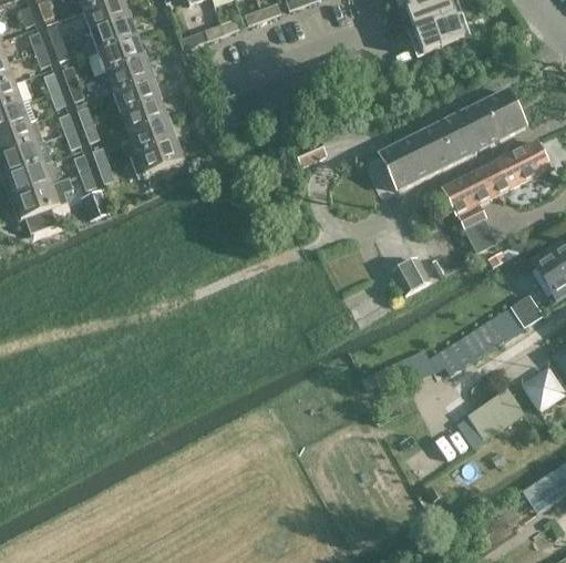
[(45,0),(38,2),(43,18),(54,14),(49,0),(45,0)]
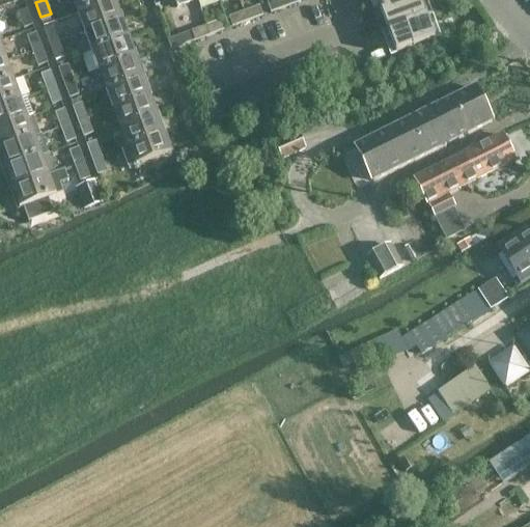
[(75,0),(78,9),(104,0),(75,0)]
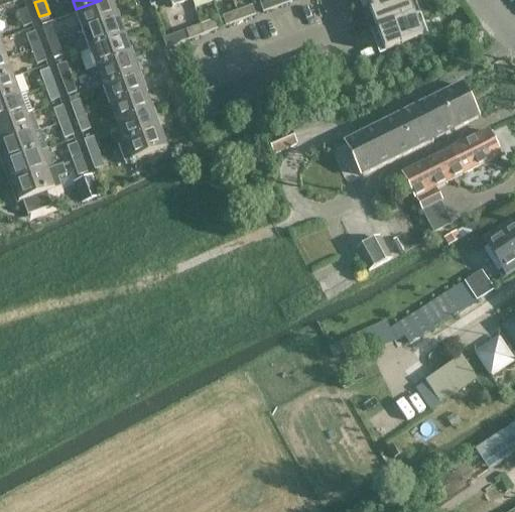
[(116,8),(113,0),(101,0),(76,9),(83,27),(118,14),(120,13),(118,7),(116,8)]
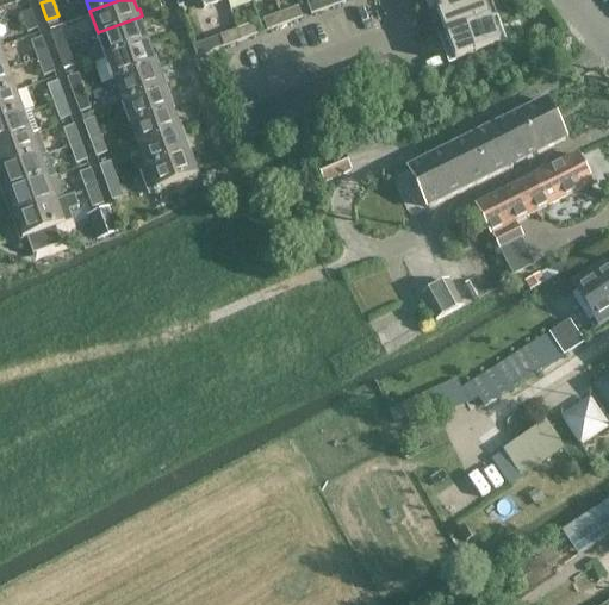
[(312,11),(330,5),(328,0),(309,0),(312,11)]
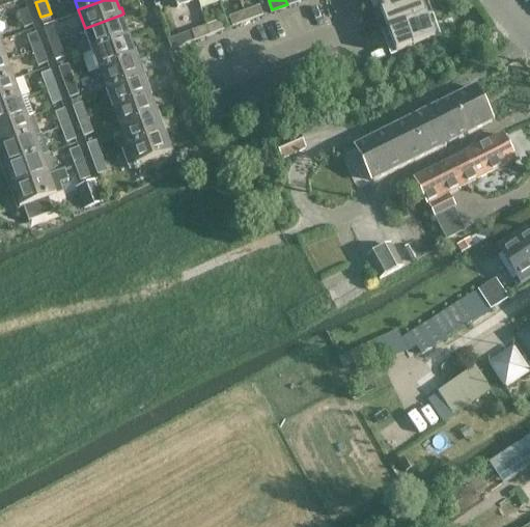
[(393,0),(380,5),(388,27),(426,12),(422,0),(393,0)]
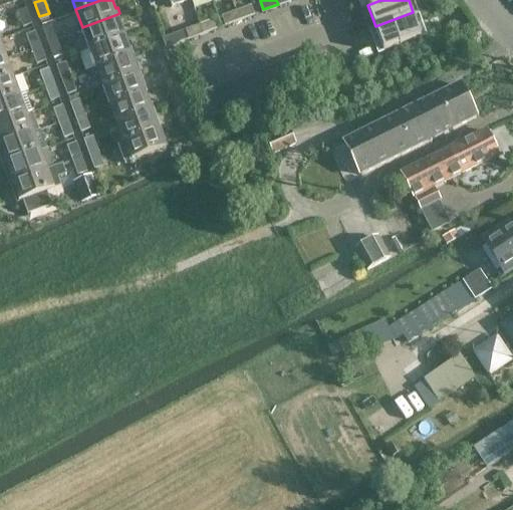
[(252,3),(237,8),(241,17),(255,12),(252,3)]
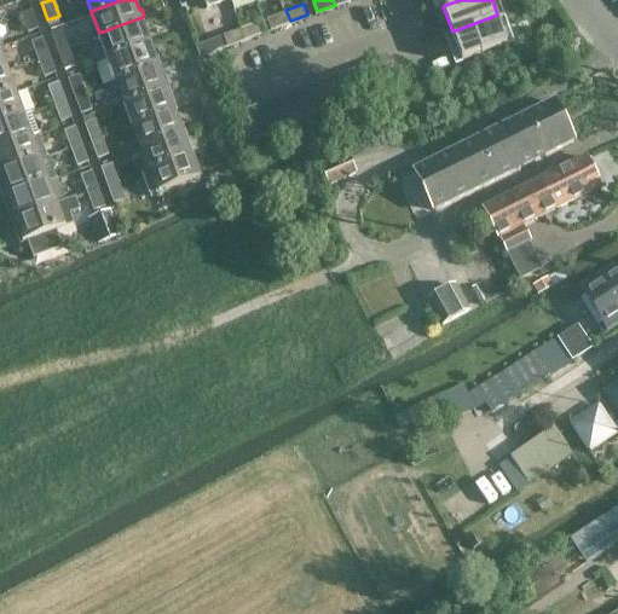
[(39,24),(33,6),(22,11),(28,28),(39,24)]
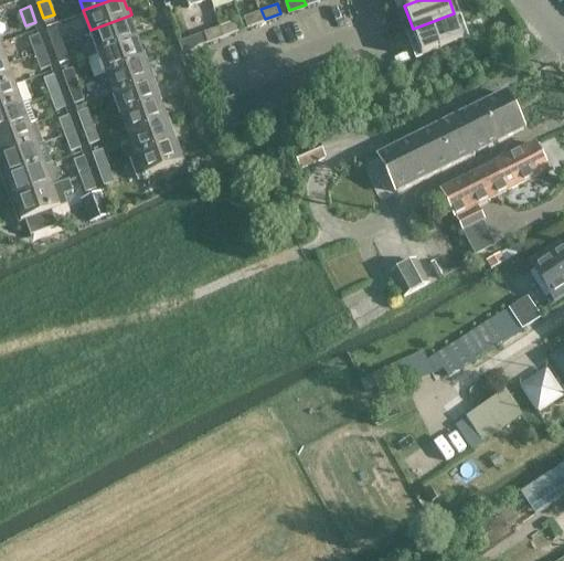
[(245,14),(248,25),(265,19),(261,9),(245,14)]
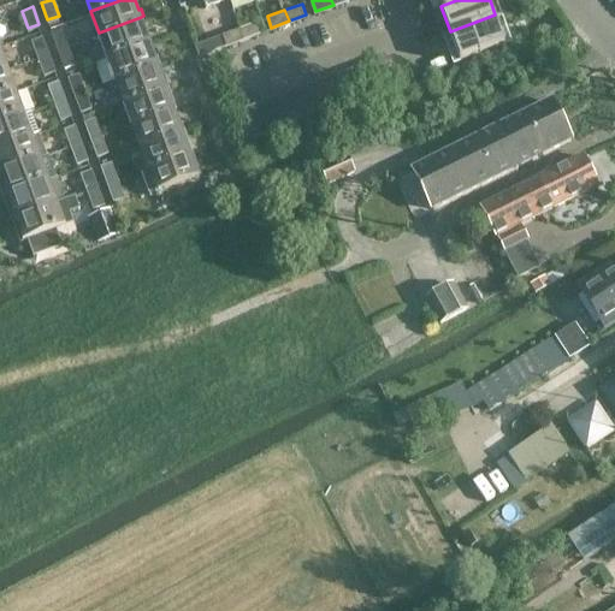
[(495,15),(450,31),(461,58),(504,41),(495,15)]
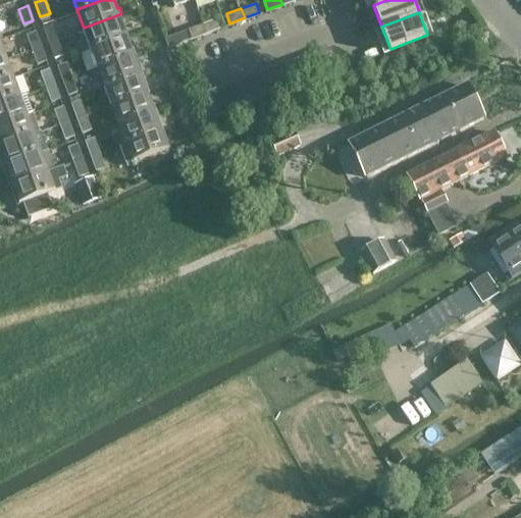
[(84,28),(91,47),(126,34),(126,33),(128,33),(126,27),(124,27),(119,14),(84,28)]
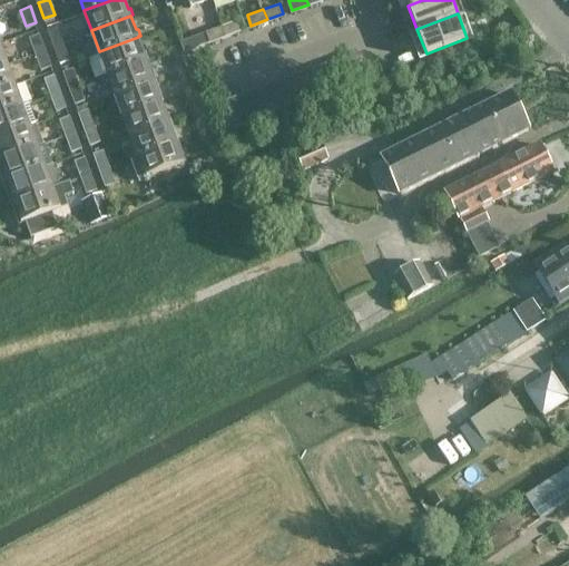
[(238,18),(223,25),(226,35),(242,28),(238,18)]
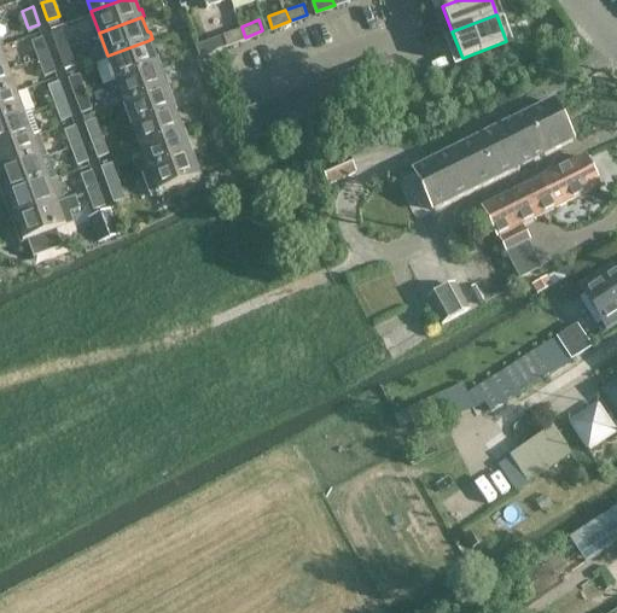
[(51,30),(58,48),(70,45),(63,27),(51,30)]
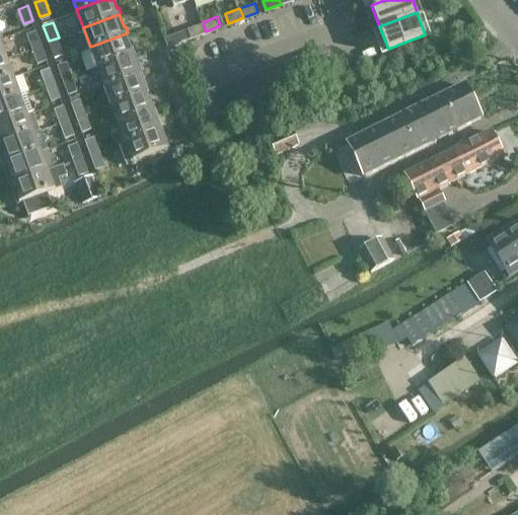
[(191,37),(206,31),(203,22),(188,27),(191,37)]
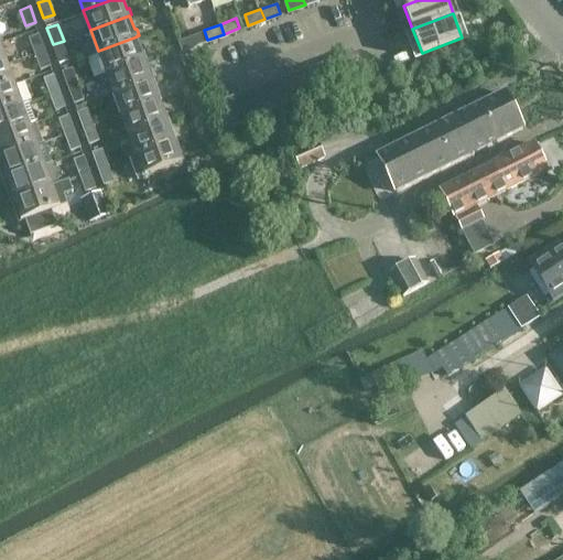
[(29,34),(34,51),(45,47),(39,31),(29,34)]
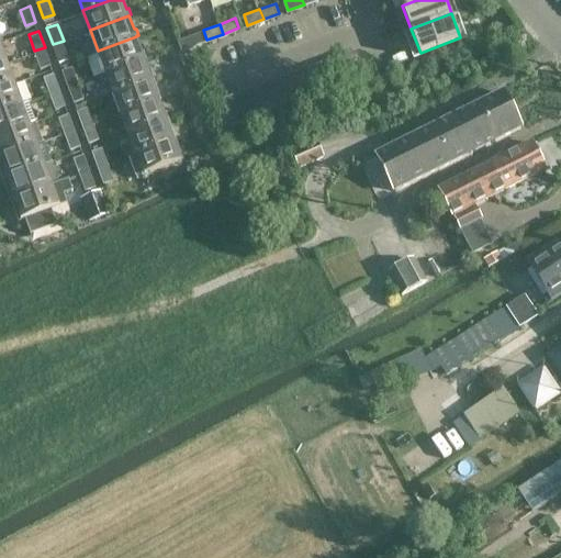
[(143,54),(136,36),(98,51),(105,70),(146,55),(145,53),(143,54)]
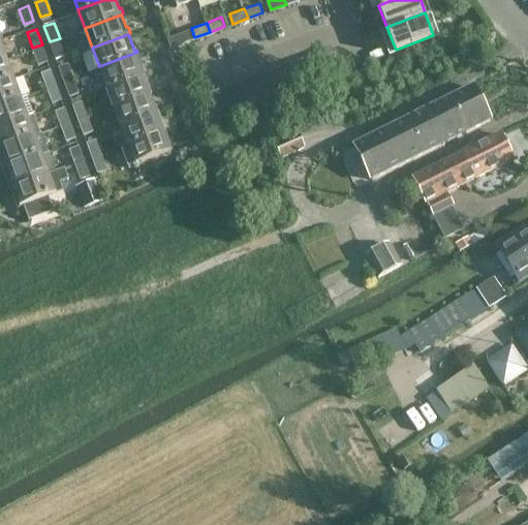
[(65,53),(60,38),(50,41),(55,57),(65,53)]
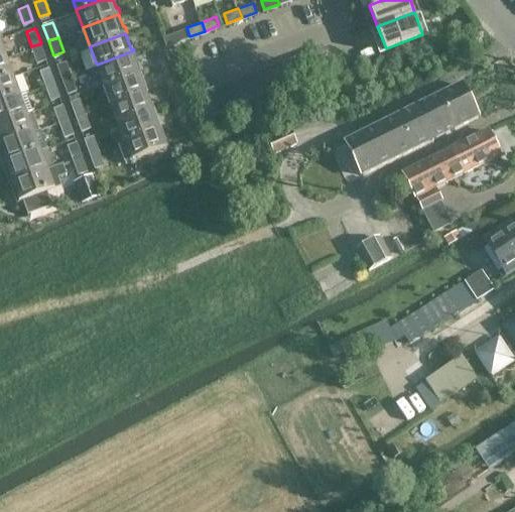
[(37,61),(46,57),(41,43),(31,46),(37,61)]
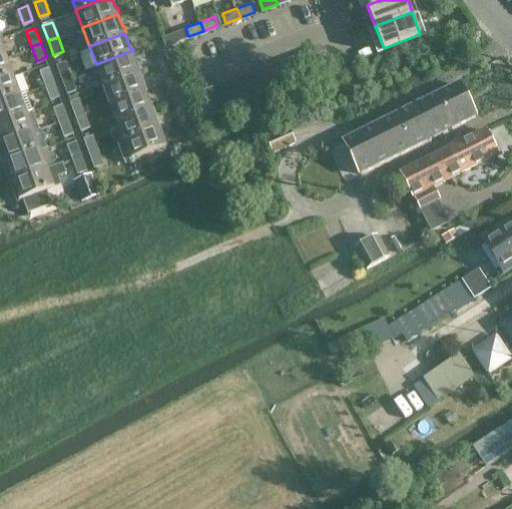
[(99,73),(102,82),(140,68),(133,50),(96,64),(90,66),(93,75),(99,73)]
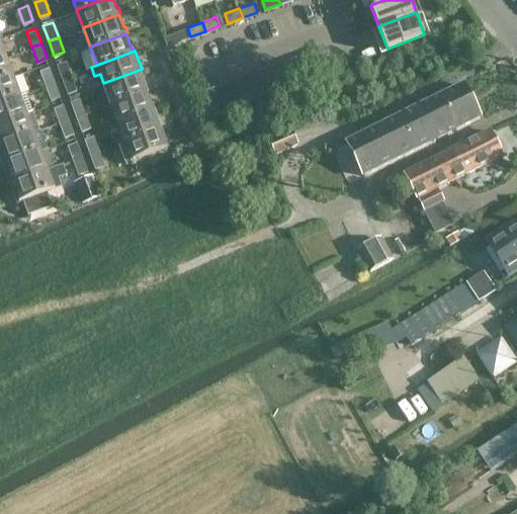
[(315,77),(306,52),(294,56),(304,81),(315,77)]
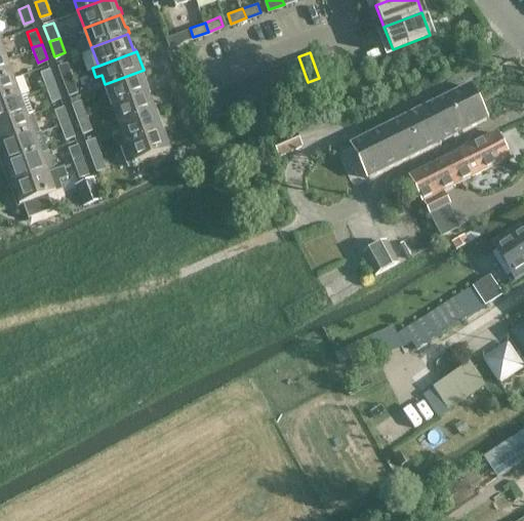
[(6,56),(0,58),(0,80),(13,76),(6,56)]
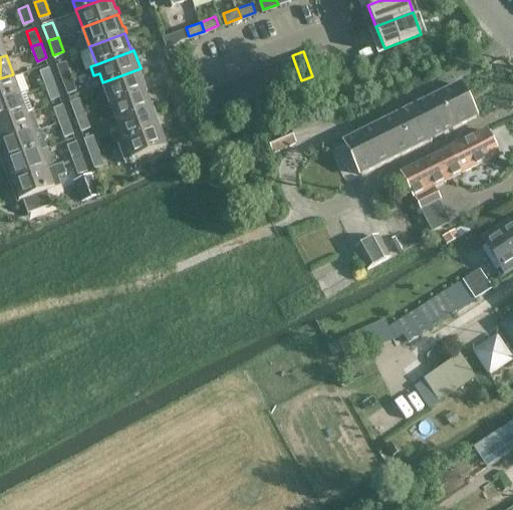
[(56,62),(61,77),(71,74),(66,59),(56,62)]
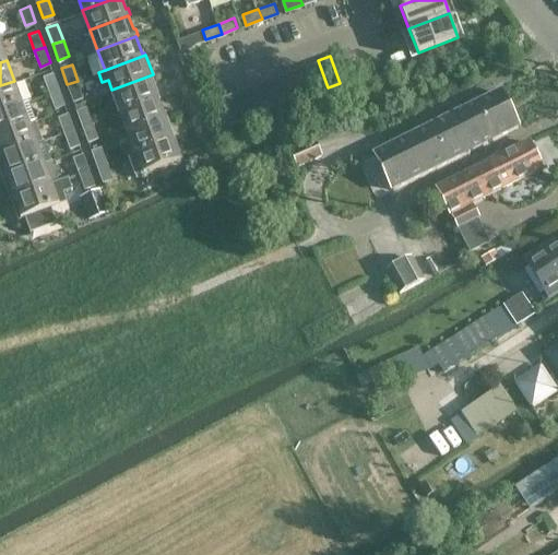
[(44,74),(49,91),(59,87),(54,71),(44,74)]
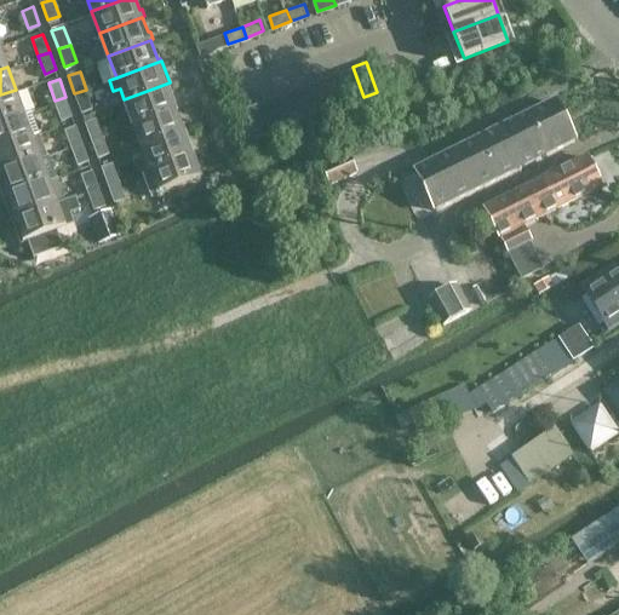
[(177,102),(170,82),(124,99),(132,122),(175,107),(173,103),(177,102)]
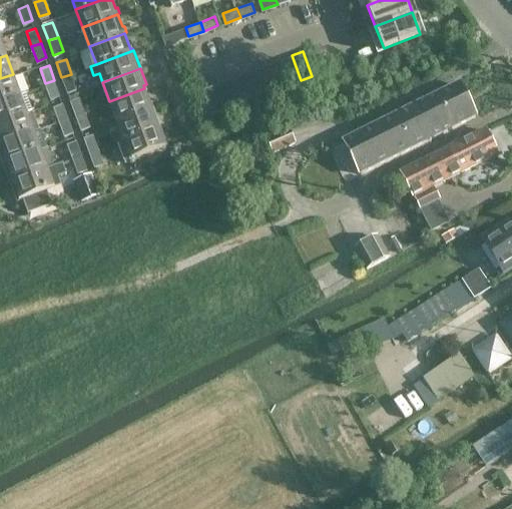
[(268,92),(259,68),(247,72),(257,96),(268,92)]
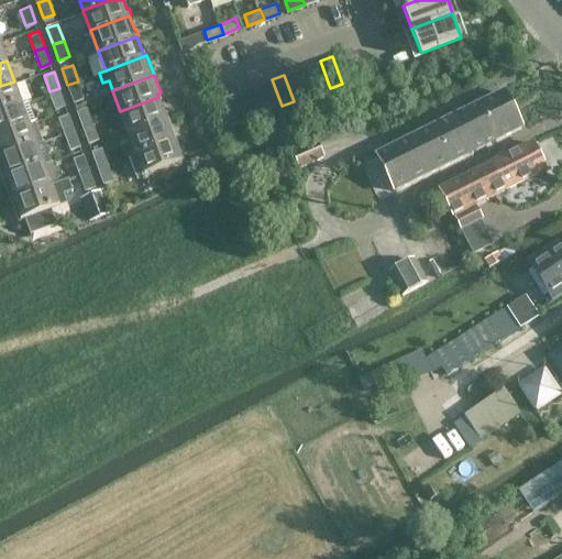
[(282,106),(272,79),(260,84),(270,110),(282,106)]
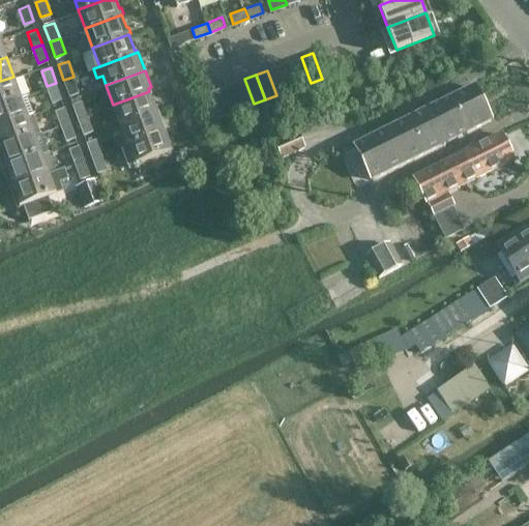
[(13,77),(0,81),(0,103),(21,95),(13,77)]
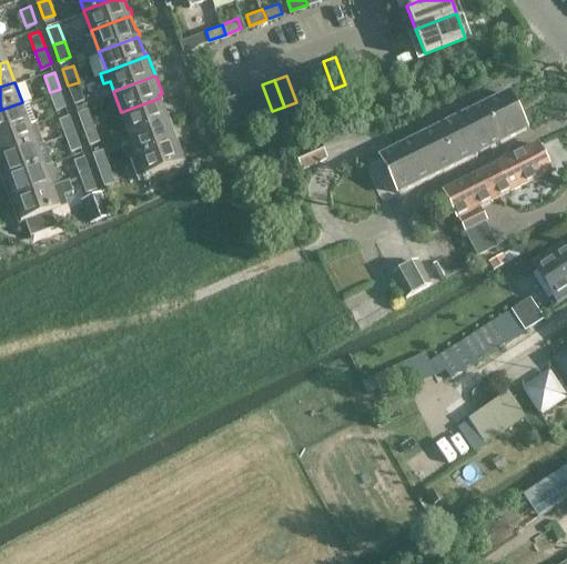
[(79,82),(68,86),(74,102),(84,98),(79,82)]
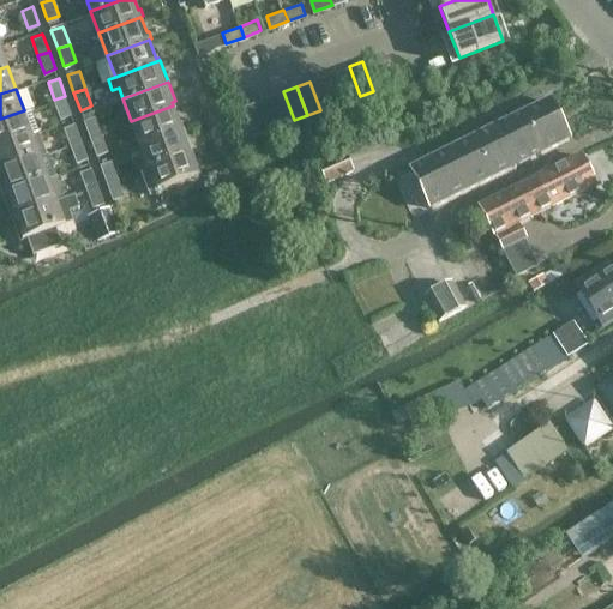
[(294,120),(283,91),(270,96),(281,125),(294,120)]
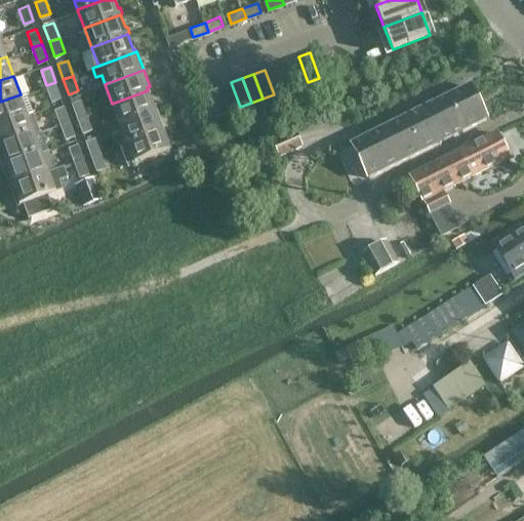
[(55,82),(46,85),(51,101),(61,96),(55,82)]
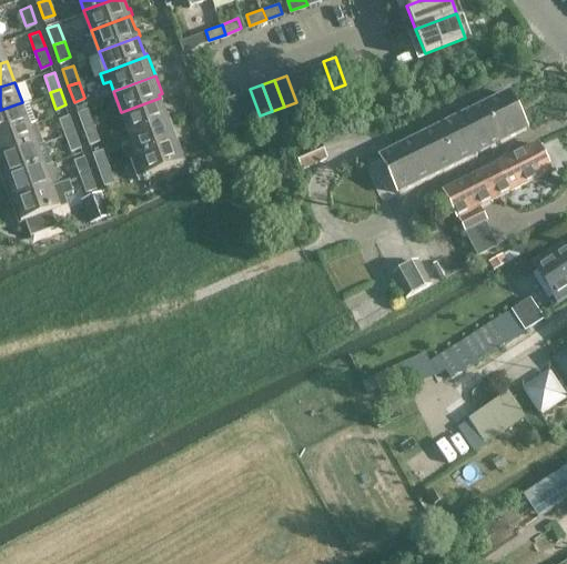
[(526,126),(525,124),(508,89),(383,151),(400,188),(526,126)]
